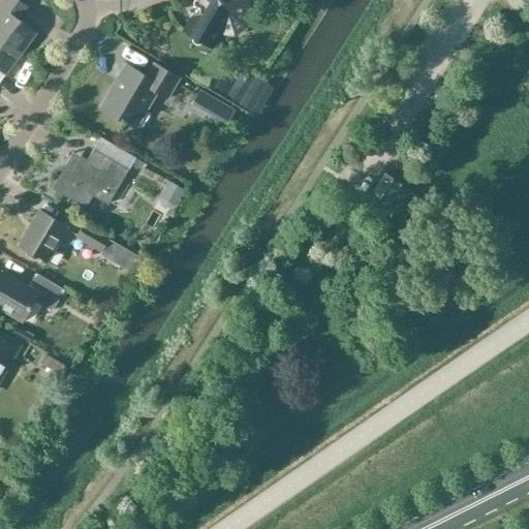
[(0,0),(0,37),(22,55),(38,33),(20,20),(29,6),(19,0),(0,0)]
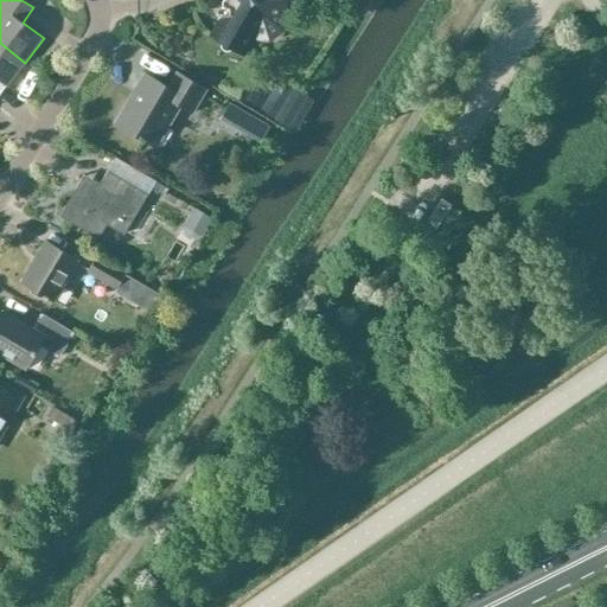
[(230,0),(231,17),(225,17),(223,18),(221,20),(221,21),(222,23),(213,36),(212,34),(211,37),(248,57),(248,56),(247,55),(255,39),(260,13),(288,18),(291,18),(288,4),(291,2),(293,1),(293,0),(230,0)]
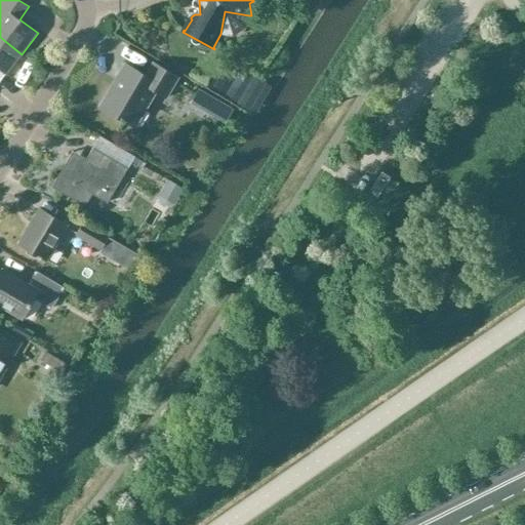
[(0,70),(6,75),(22,54),(0,37),(0,70)]
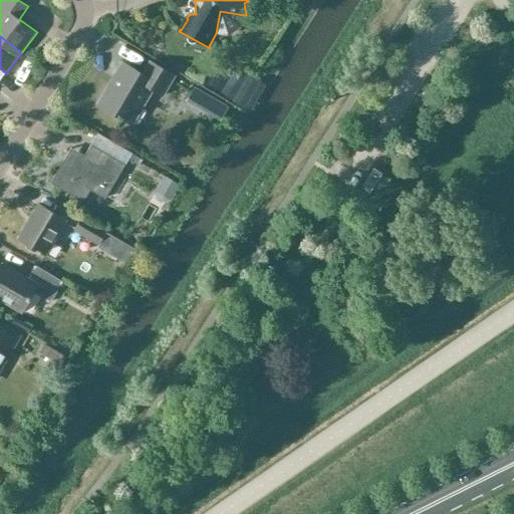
[(165,96),(176,77),(151,62),(144,75),(123,63),(98,104),(134,125),(154,90),(165,96)]
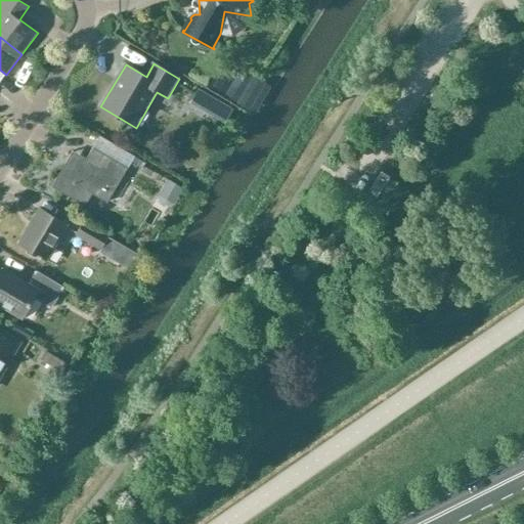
[(199,89),(190,103),(204,112),(212,97),(199,89)]
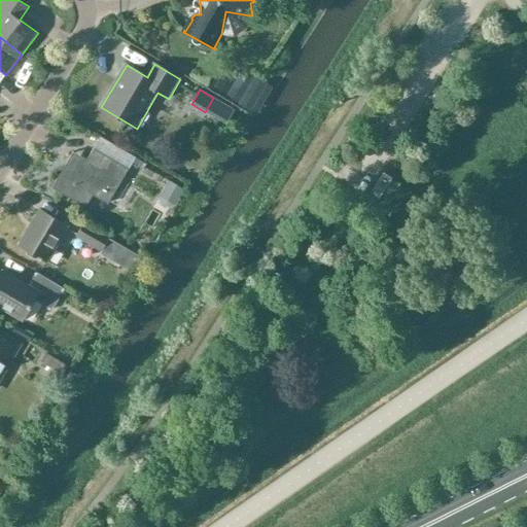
[(74,153),(54,188),(86,208),(94,196),(110,205),(130,171),(95,150),(88,161),(74,153)]
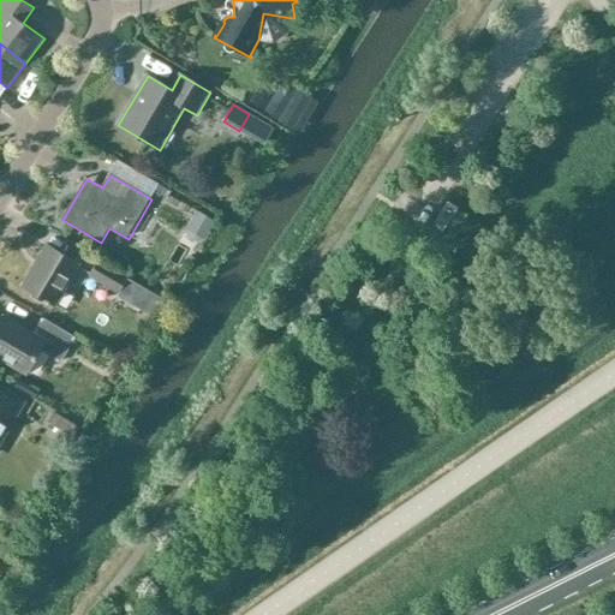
[(447,201),(431,225),(442,232),(458,207),(447,201)]
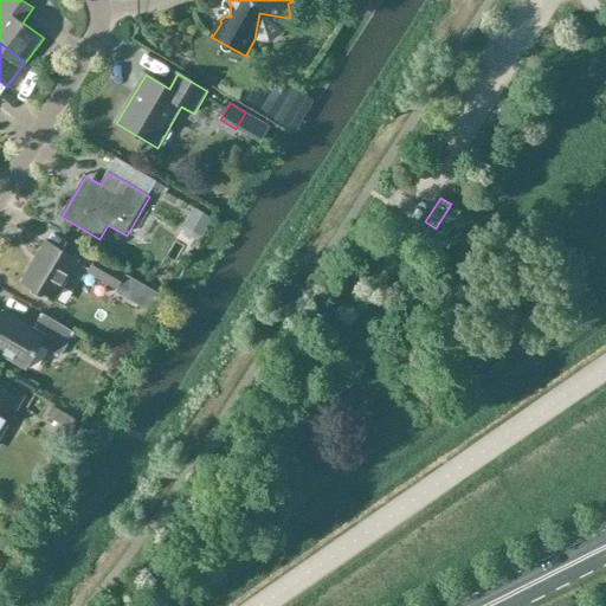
[(182,225),(182,226),(182,227),(182,229),(184,230),(184,231),(185,232),(185,233),(186,233),(186,234),(187,234),(188,236),(189,237),(191,237),(192,237),(193,237),(194,238),(195,237),(197,237),(198,237),(199,237),(200,236),(201,236),(212,217),(193,206),(182,224),(182,225)]
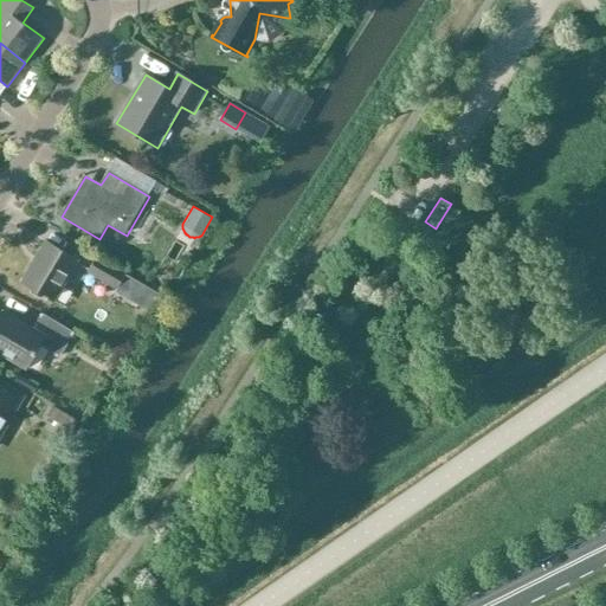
[(23,283),(55,302),(78,262),(46,243),(23,283)]
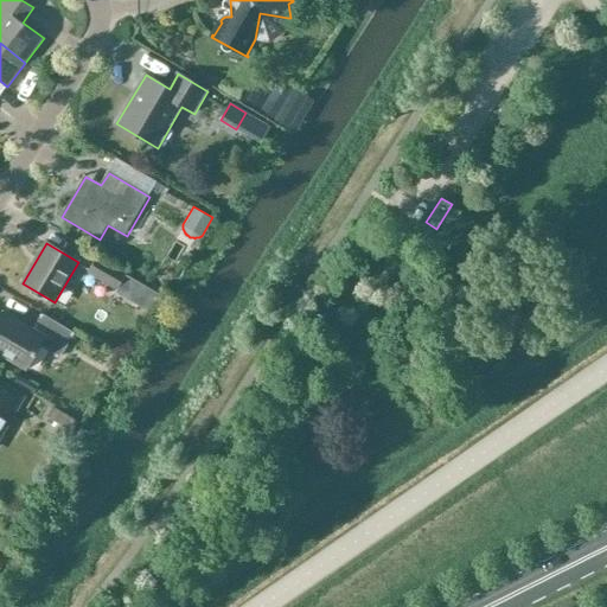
[(89,273),(119,291),(126,278),(97,260),(89,273)]
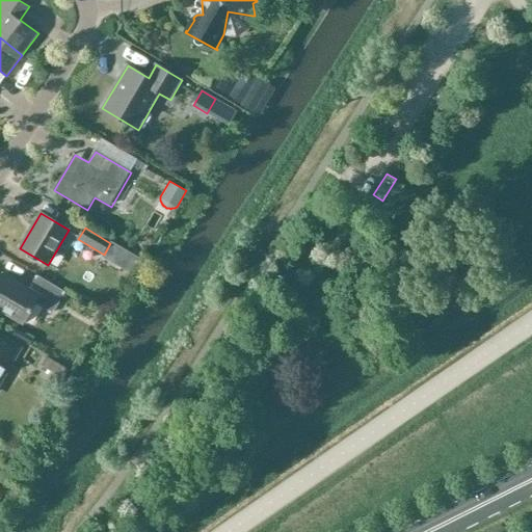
[(54,315),(65,294),(41,278),(32,292),(4,274),(0,282),(0,311),(23,324),(35,303),(54,315)]
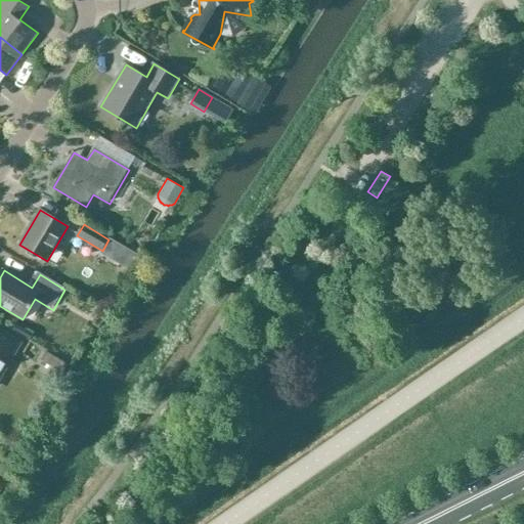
[(0,378),(20,344),(0,332),(0,378)]
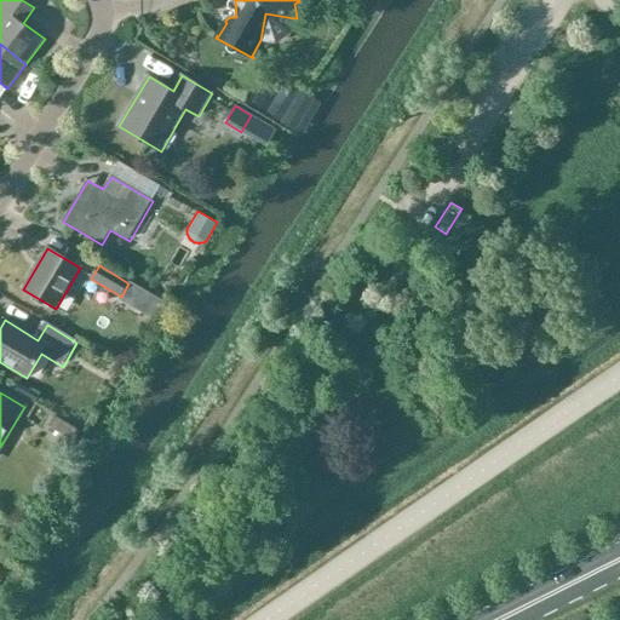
[(73,441),(79,430),(53,414),(47,425),(73,441)]
